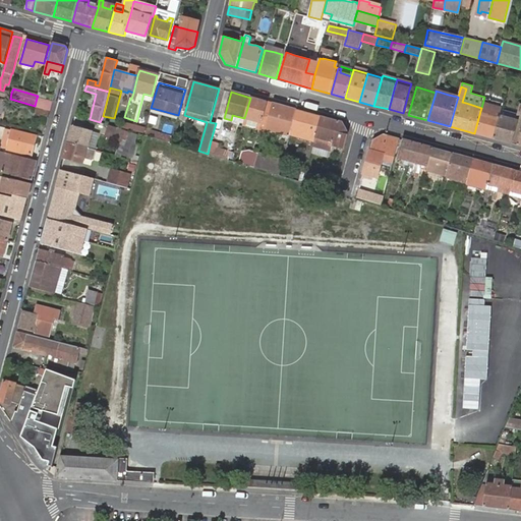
[(37,98),(35,106),(51,110),(53,102),(37,98)]
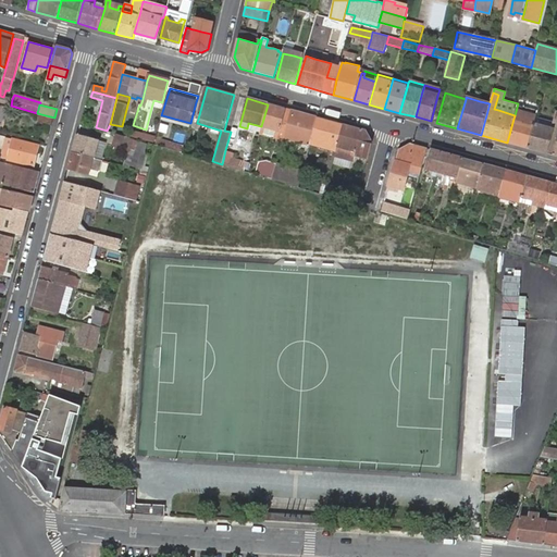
[(285,109),(268,104),(261,126),(260,132),(260,134),(262,135),(263,134),(263,131),(274,134),(273,137),(273,138),(283,140),(292,111),(285,109)]
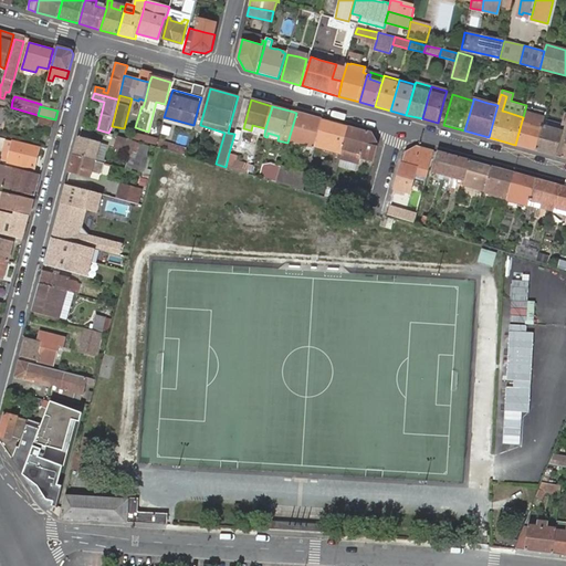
[(323,119),(296,113),(287,143),(285,149),(313,157),(315,147),(323,119)]
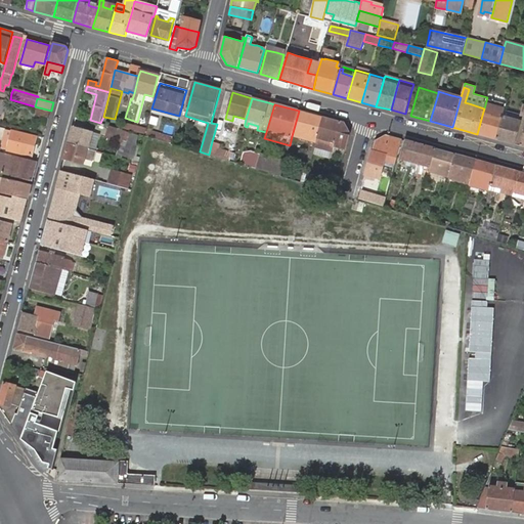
[(523,106),(520,122),(503,117),(503,118),(496,139),(514,144),(520,145),(523,132),(523,106)]
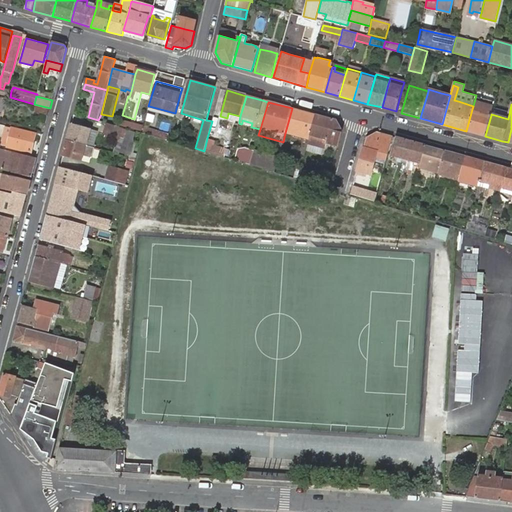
[(46,122),(50,109),(36,105),(34,118),(46,122)]
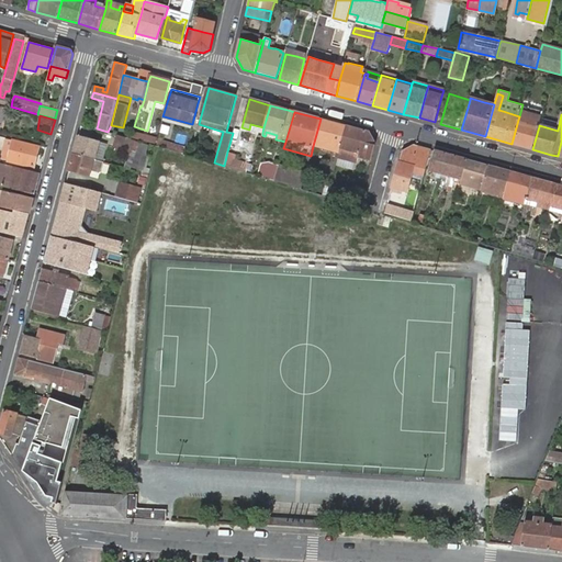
[(340,148),(347,126),(321,119),(313,146),(319,147),(322,141),(336,145),(334,152),(339,153),(340,148)]
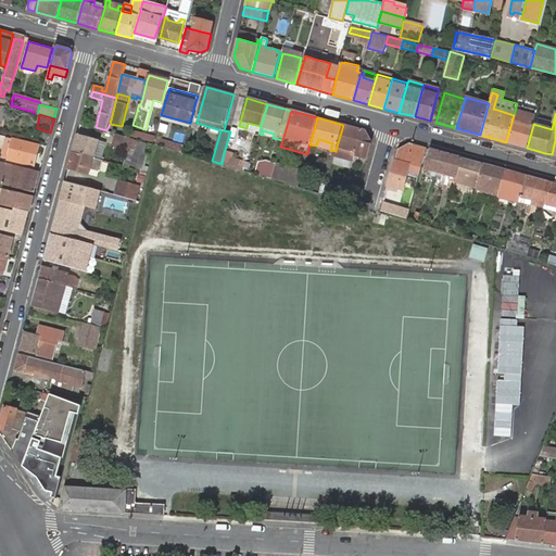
[(533,125),(513,118),(506,142),(527,148),(533,125)]
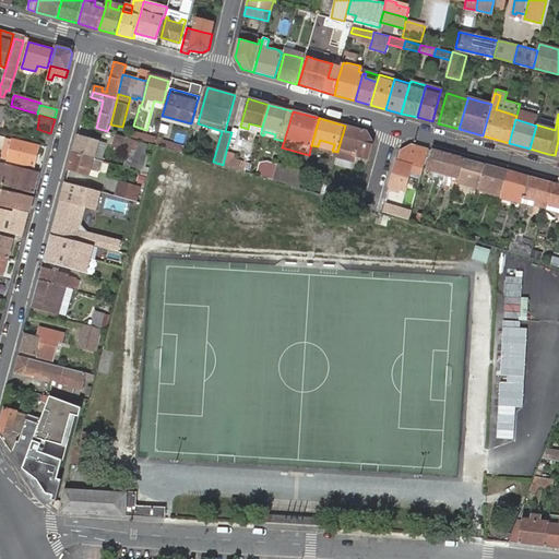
[(249,123),(248,129),(261,132),(262,127),(249,123)]
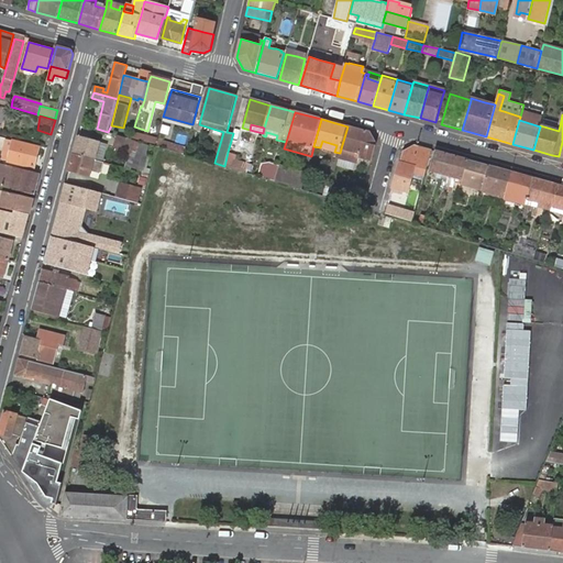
[(359,157),(372,162),(376,145),(370,132),(366,131),(348,127),(341,148),(360,154),(359,157)]
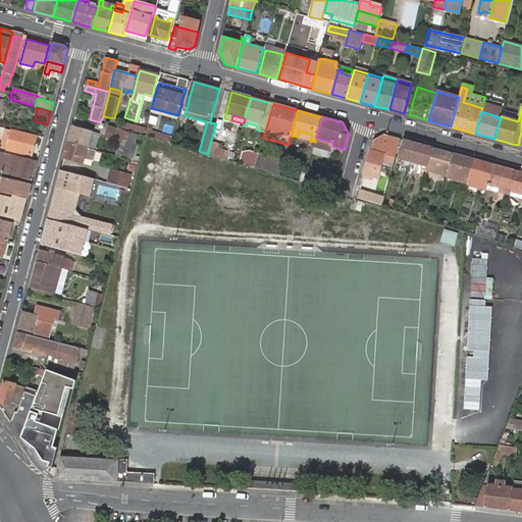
[(73,126),(68,143),(87,148),(88,148),(92,132),(73,126)]
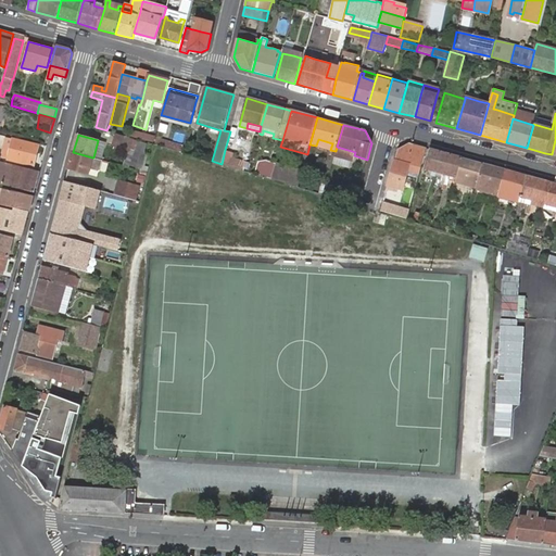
[(117,136),(115,143),(127,147),(128,149),(123,166),(128,167),(129,165),(141,168),(143,158),(142,158),(147,144),(117,136)]
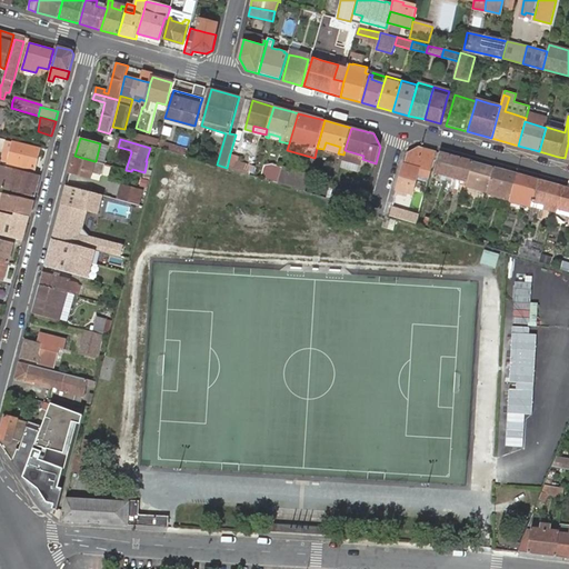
[(3,161),(8,162),(33,169),(38,149),(13,142),(9,141),(3,161)]
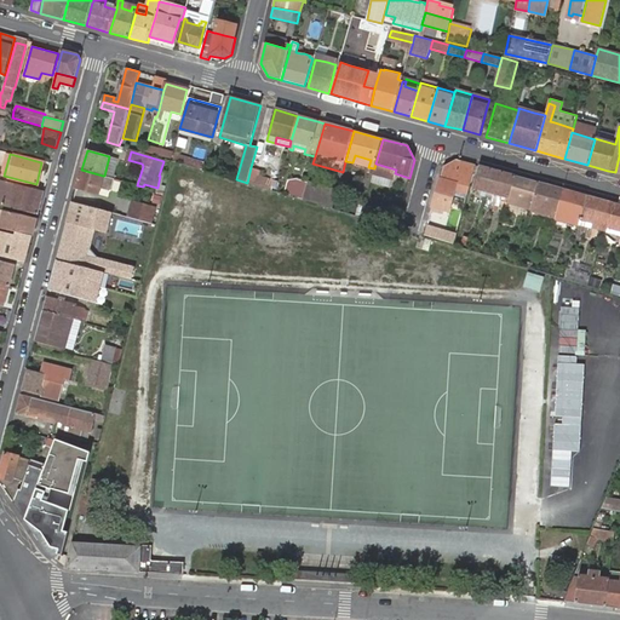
[(173,154),(172,160),(172,161),(202,170),(205,162),(173,154)]
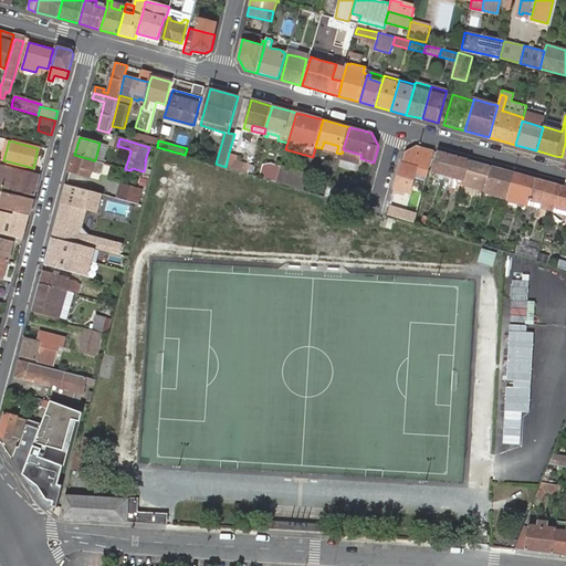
[(324,142),(322,148),(334,152),(336,153),(338,146),(324,142)]
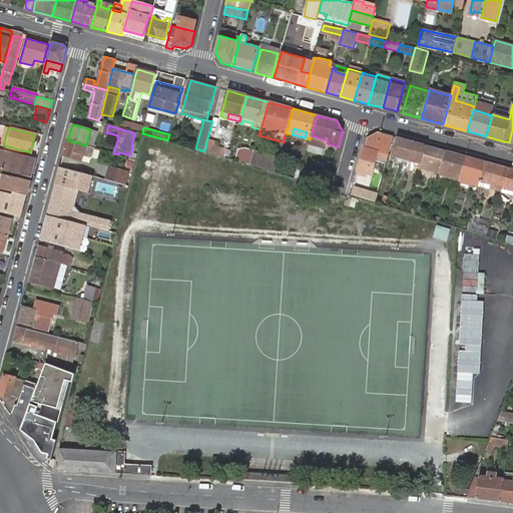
[(86,145),(92,147),(97,131),(90,129),(86,145)]
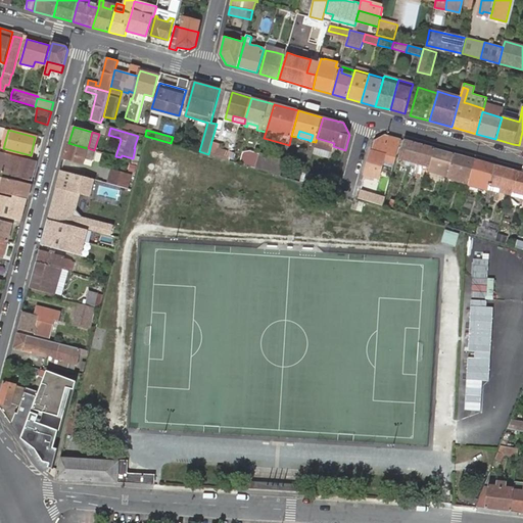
[(393,167),(401,140),(376,132),(362,177),(378,182),(384,163),(393,167)]
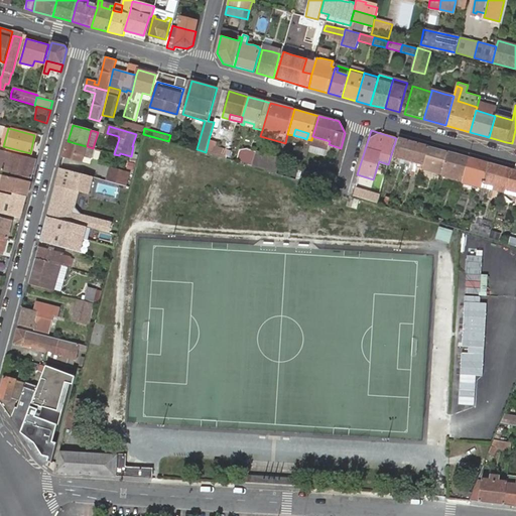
[(326,143),(329,144),(330,141),(312,136),(311,140),(311,142),(323,145),(326,143)]
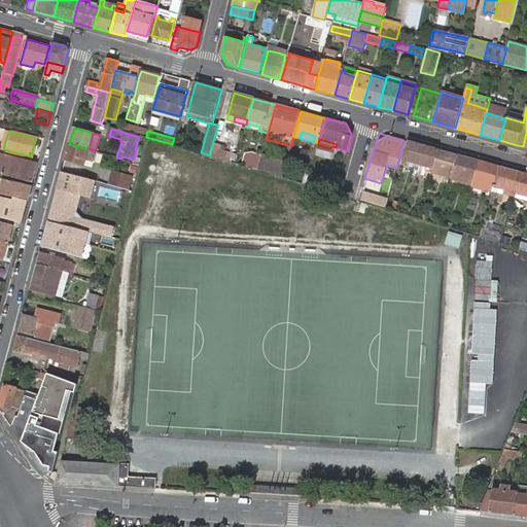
[(418,144),(408,141),(402,160),(410,162),(409,166),(413,167),(414,163),(413,163),(418,144)]
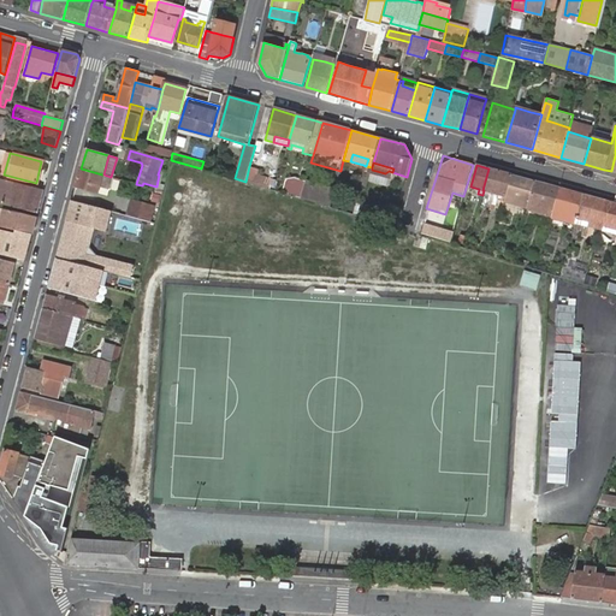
[(249,166),(246,182),(254,184),(268,189),(271,179),(256,175),(259,170),(249,166)]
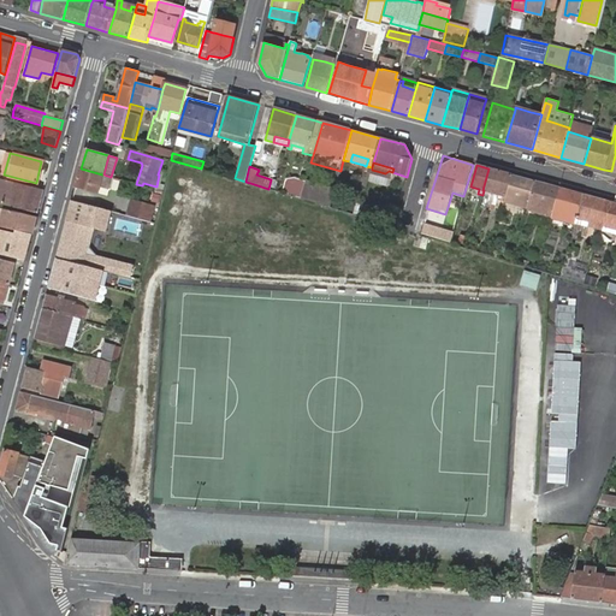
[(113,179),(113,178),(111,177),(104,175),(102,175),(81,169),(76,188),(98,194),(99,188),(111,190),(111,189),(118,191),(120,181),(113,179)]
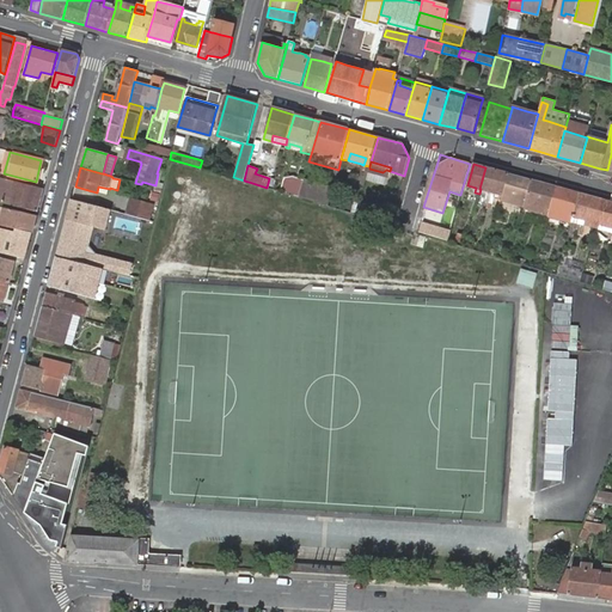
[(488,191),(487,195),(490,196),(491,193),(497,171),(485,167),(479,189),(481,189),(488,191)]
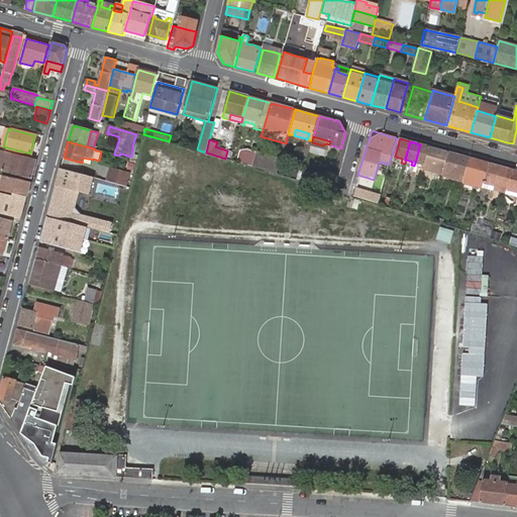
[(418,163),(424,165),(429,146),(420,144),(415,163),(414,166),(411,165),(409,170),(413,171),(417,172),(418,167),(417,166),(418,163)]
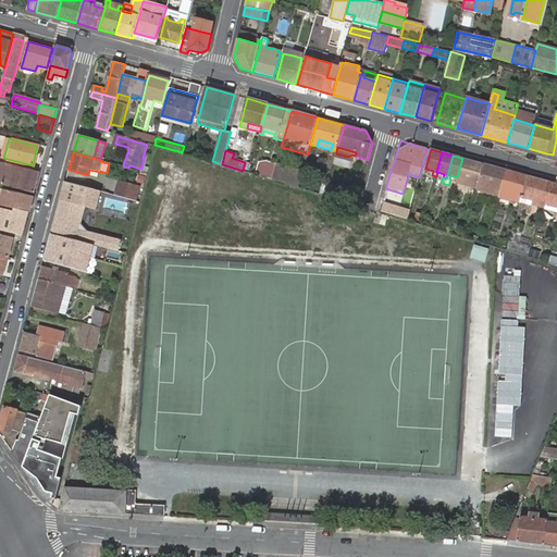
[(462,158),(457,177),(479,184),(484,164),(462,158)]
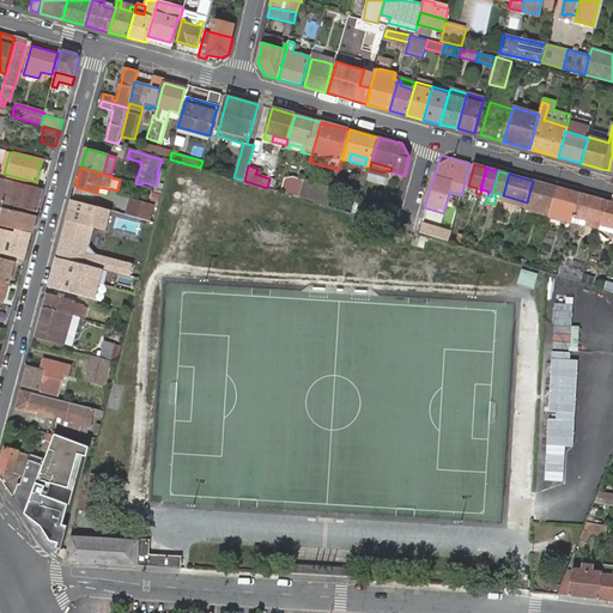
[(0,201),(37,212),(43,189),(0,177),(0,201)]
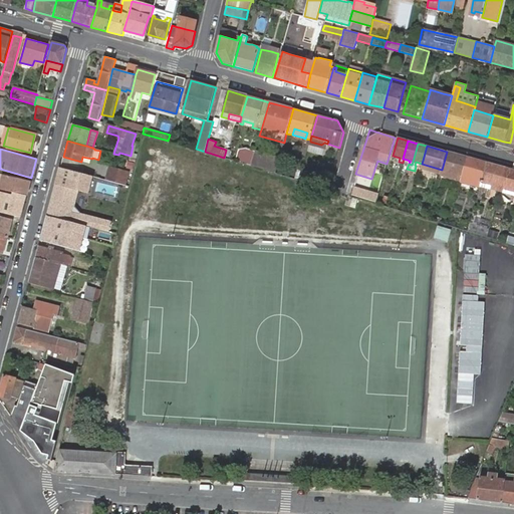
[(236,161),(251,165),(255,151),(247,149),(246,153),(239,151),(236,161)]
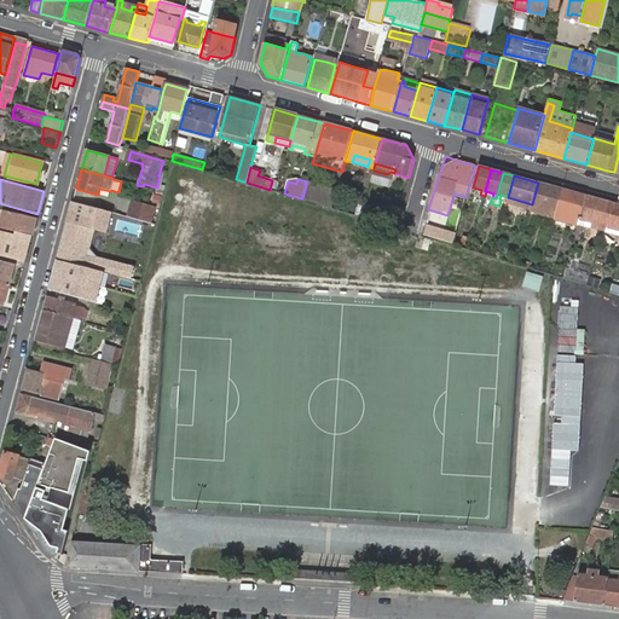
[(307,181),(302,198),(331,208),(336,191),(307,181)]
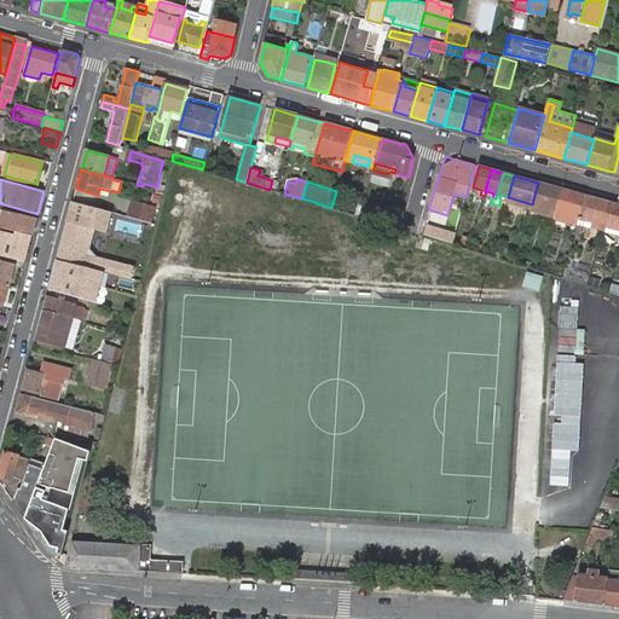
[(531,209),(531,212),(532,212),(536,213),(537,207),(551,210),(550,217),(555,218),(556,213),(563,189),(538,183),(532,204),(532,206),(531,209)]
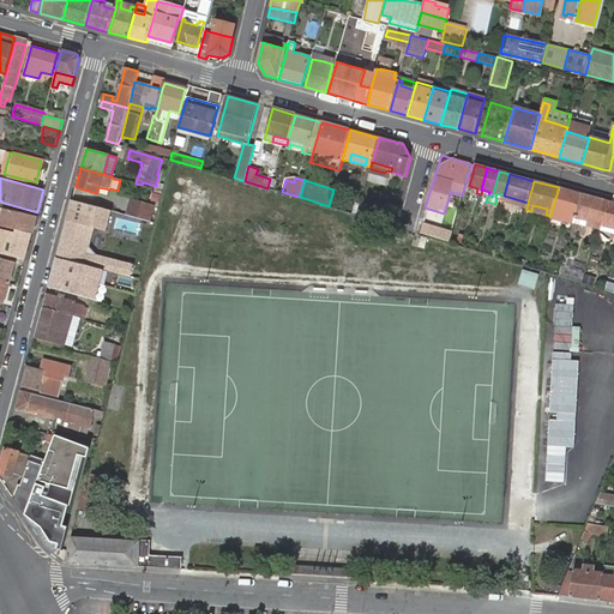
[(552,211),(551,216),(555,217),(557,212),(570,216),(569,222),(573,223),(573,222),(575,217),(582,194),(559,187),(552,211)]
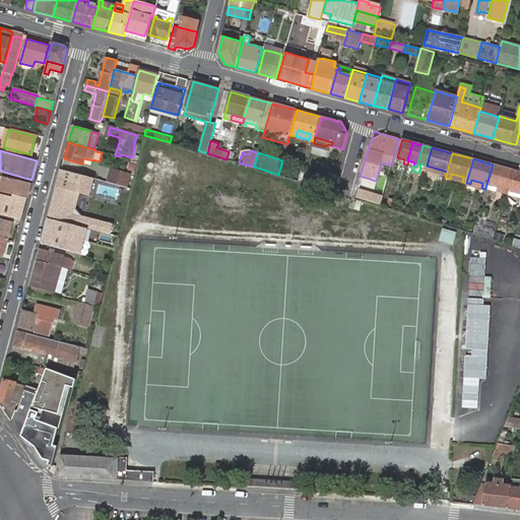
[(502,192),(506,193),(512,170),(493,165),(486,184),(503,189),(502,192)]
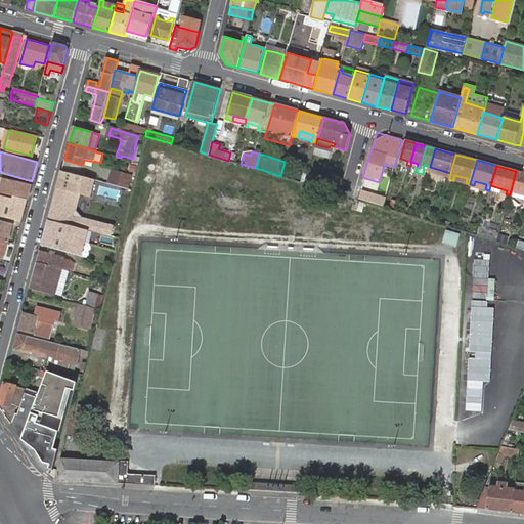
[(122,187),(128,188),(131,174),(119,171),(111,169),(106,183),(115,185),(122,187)]
